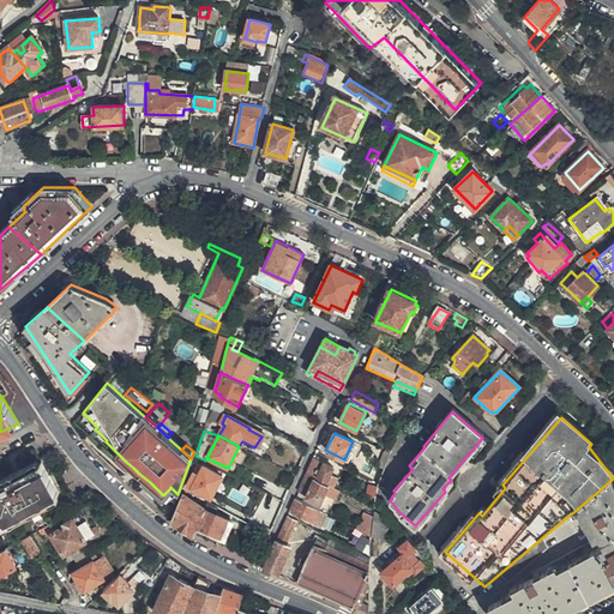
[(325,464),(313,457),(306,475),(314,479),(315,476),(326,482),(335,468),(325,464)]
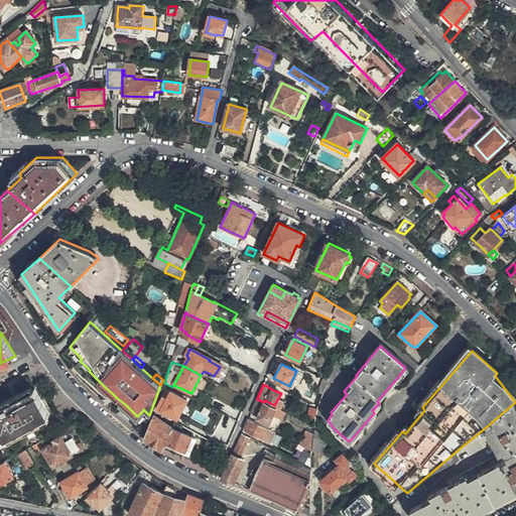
[(49,415),(35,389),(0,407),(0,441),(31,426),(49,415)]
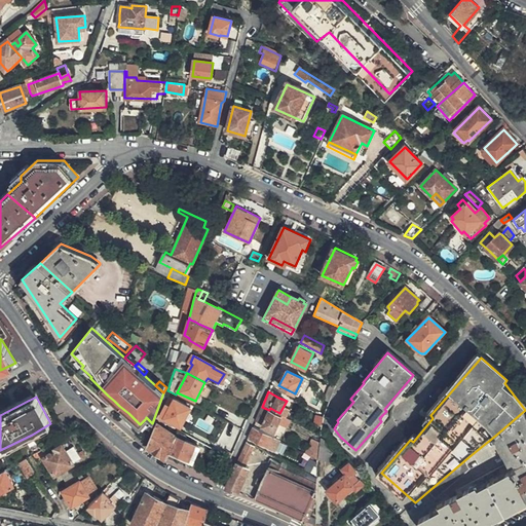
[(262,407),(255,422),(259,424),(261,426),(273,431),(280,416),(269,410),(262,407)]
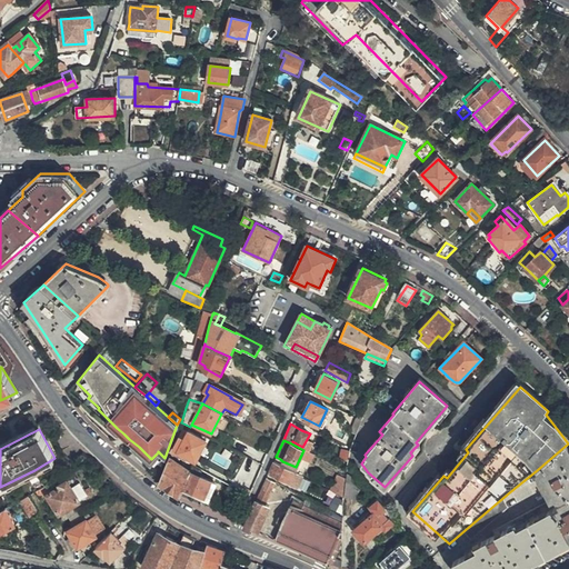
[(568,446),(568,443),(537,470),(548,491),(552,500),(493,531),(496,535),(478,546),(479,548),(453,562),(457,568),(520,568),(568,543),(568,446)]
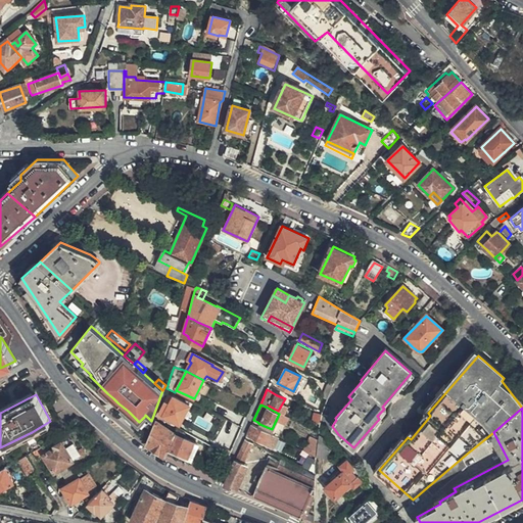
[(144,417),(139,422),(142,425),(149,427),(151,421),(145,415),(144,417)]
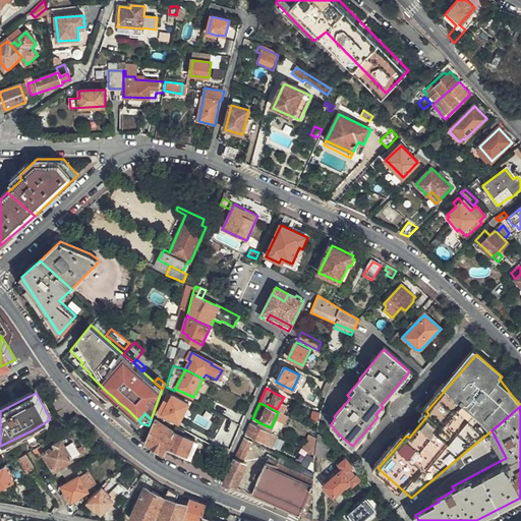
[(147,444),(164,455),(167,448),(174,432),(156,420),(147,444)]
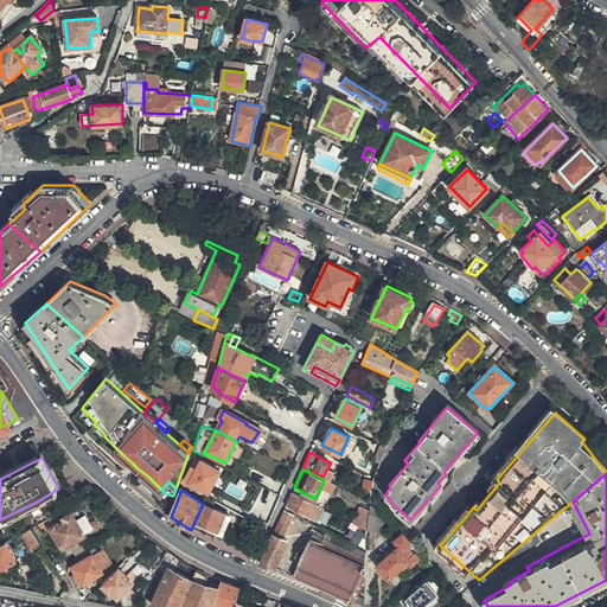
[(292,493),(286,505),(320,522),(326,511),(292,493)]
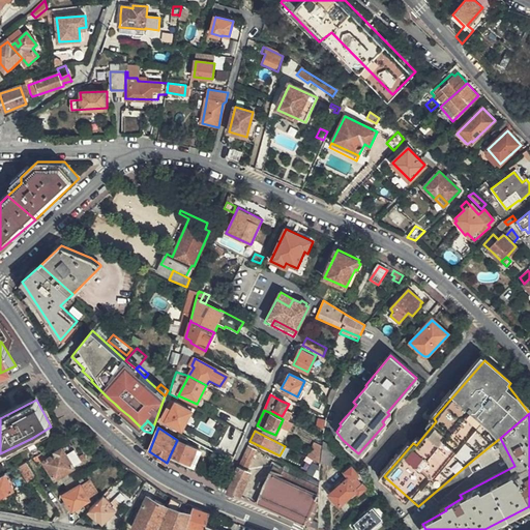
[(170,455),(188,465),(195,448),(177,440),(170,455)]
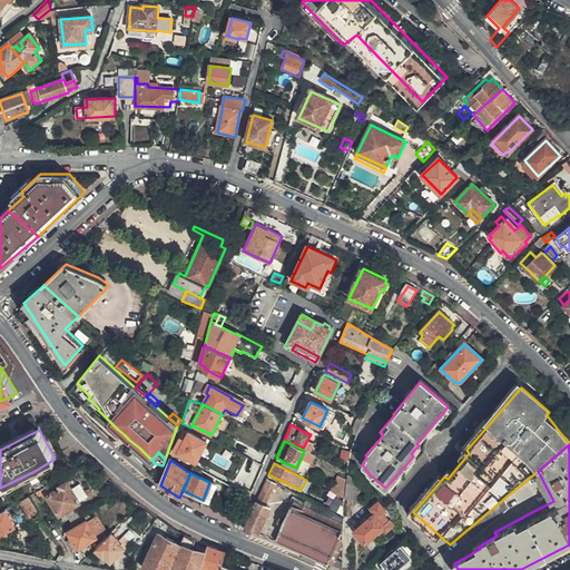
[(346,475),(344,499),(357,502),(361,485),(346,475)]
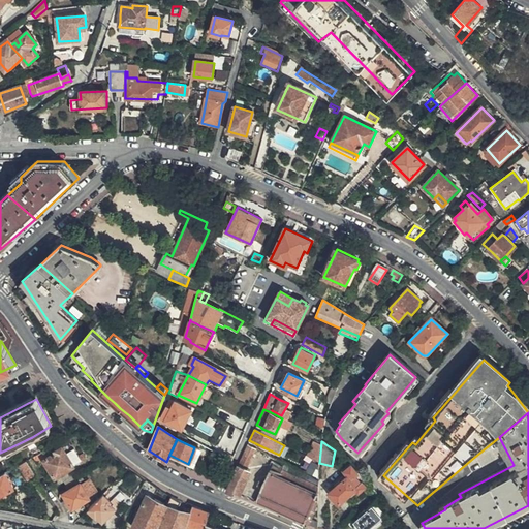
[(230,483),(229,485),(227,491),(238,495),(248,471),(246,469),(254,449),(247,445),(230,483)]
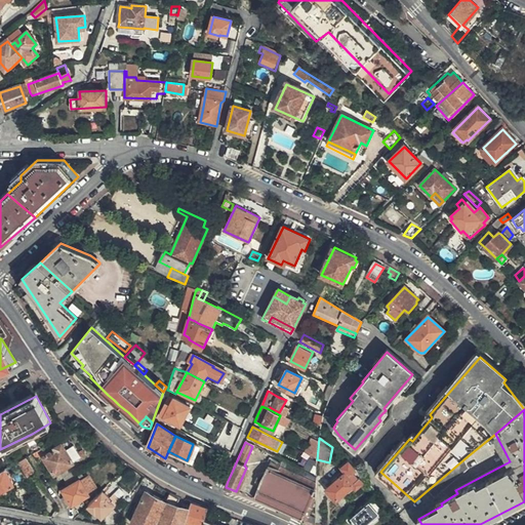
[(73,461),(62,443),(55,447),(55,449),(44,456),(54,474),(73,461)]
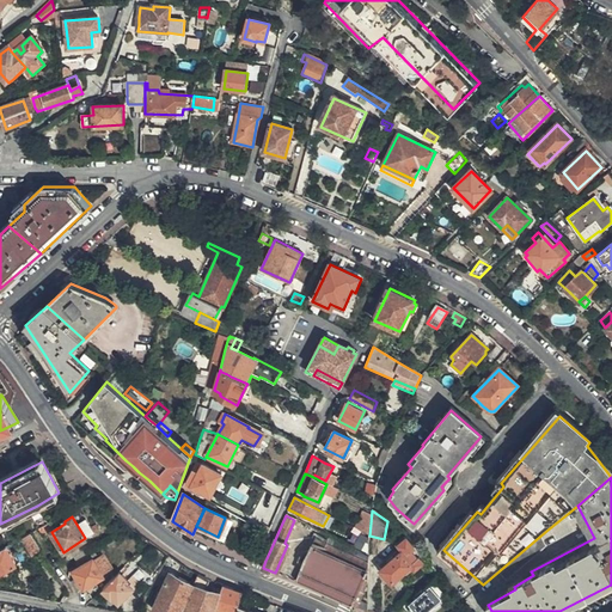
[(225,518),(218,537),(224,539),(232,521),(225,518)]
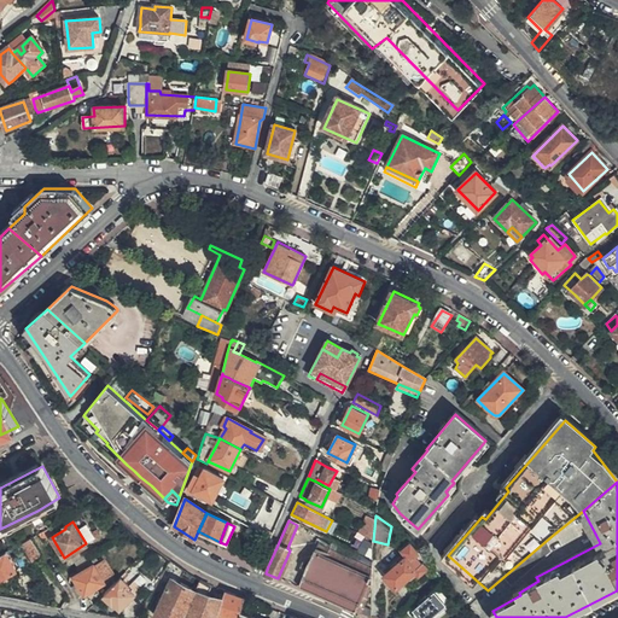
[(560,546),(552,536),(512,570),(520,579),(560,546)]
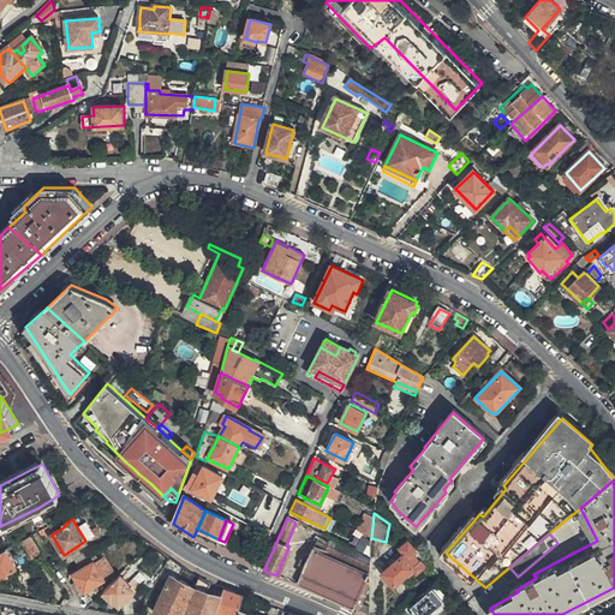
[(40,554),(30,536),(22,541),(33,559),(40,554)]
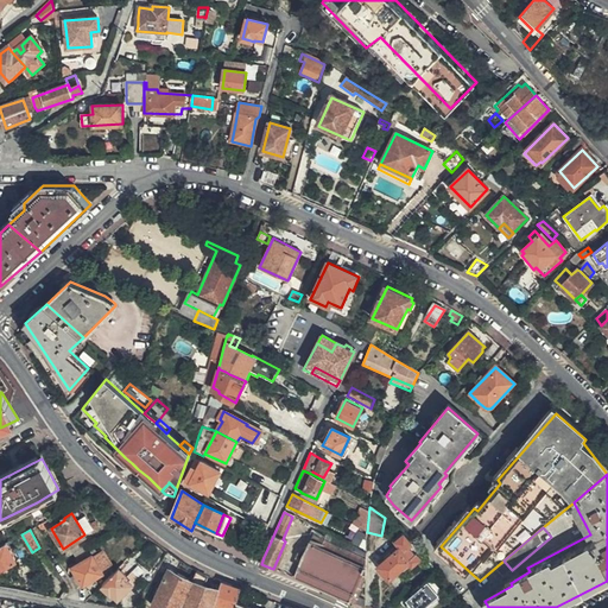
[(365,582),(366,553),(325,533),(323,537),(314,532),(293,577),(363,607),(365,599),(359,596),(365,582)]
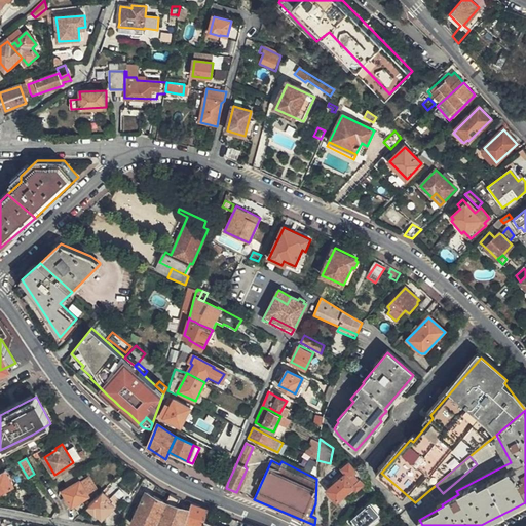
[(363,476),(359,472),(350,462),(339,472),(343,477),(349,471),(358,480),(363,476)]
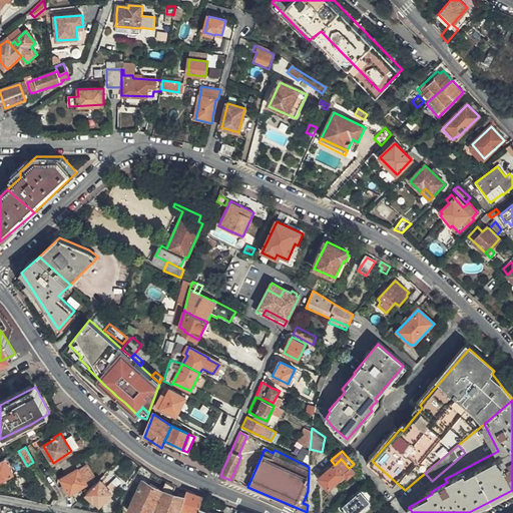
[(0,460),(0,480),(14,473),(5,458),(0,460)]
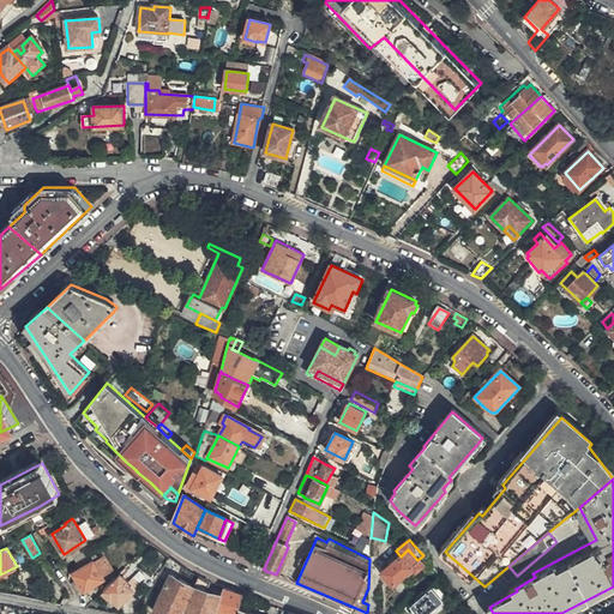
[(76,565),(88,557),(83,548),(71,555),(76,565)]
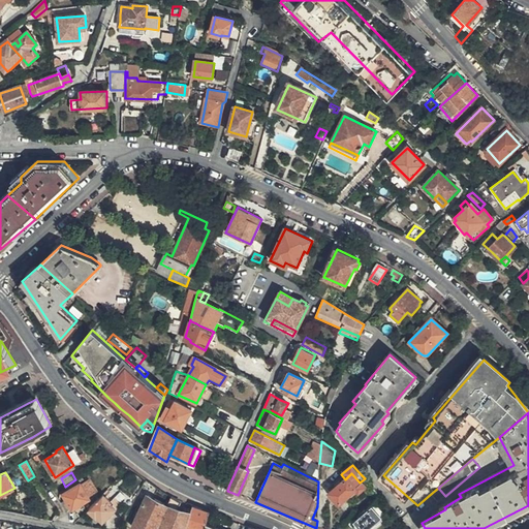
[(351,473),(345,479),(335,487),(333,485),(328,489),(330,492),(329,493),(337,503),(347,494),(349,496),(355,492),(353,489),(360,483),(351,473)]
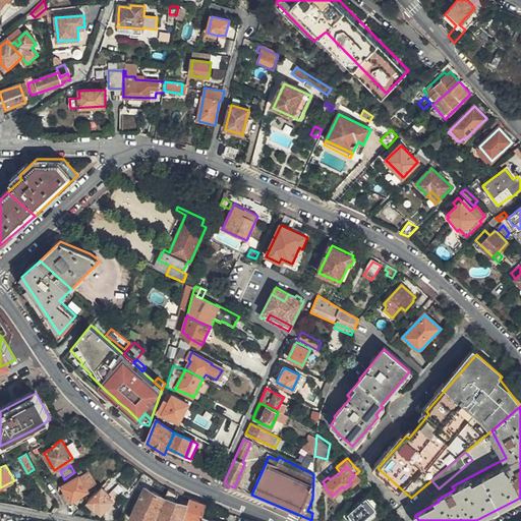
[(143,473),(139,481),(152,487),(155,481),(143,473)]
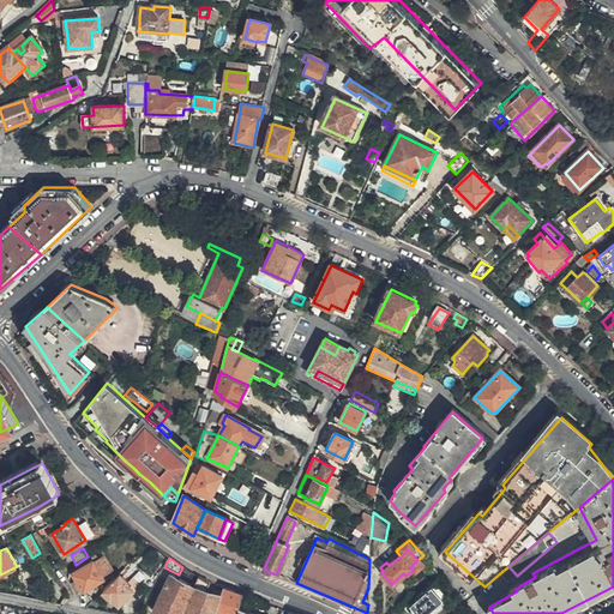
[(71,583),(79,596),(85,591),(85,590),(102,578),(92,563),(74,573),(78,579),(71,583)]
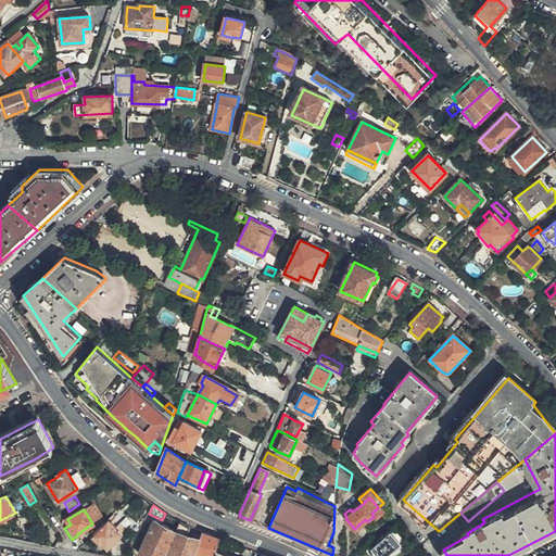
[(123,510),(113,517),(123,530),(133,522),(123,510)]
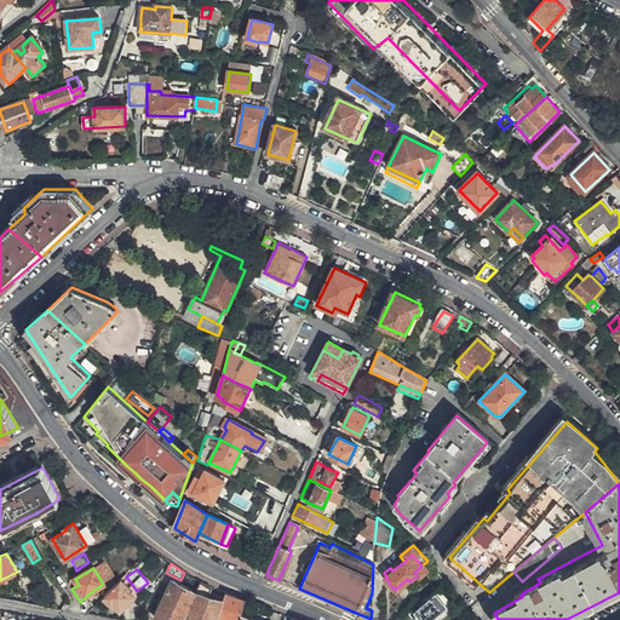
[(121,579),(104,597),(112,604),(114,603),(121,610),(135,597),(127,590),(128,587),(121,579)]
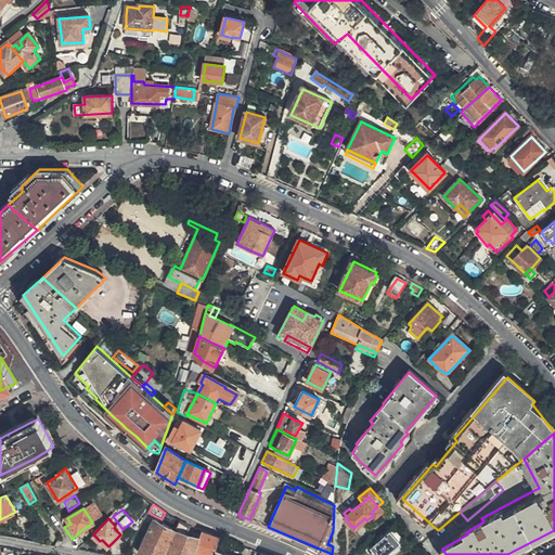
[(140,553),(146,554),(165,554),(176,529),(153,520),(140,553)]
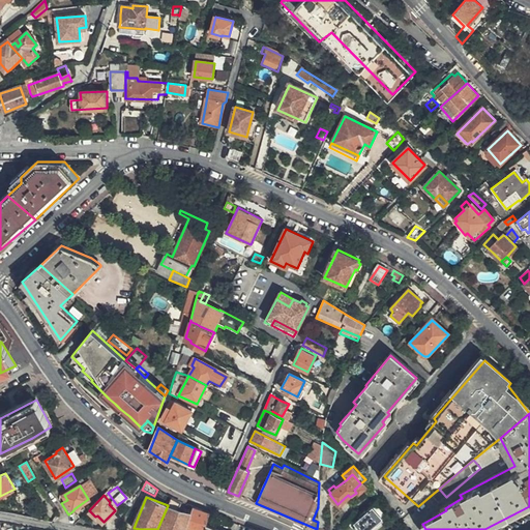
[(157,529),(185,529),(190,513),(181,510),(176,509),(177,501),(171,498),(168,505),(157,529)]
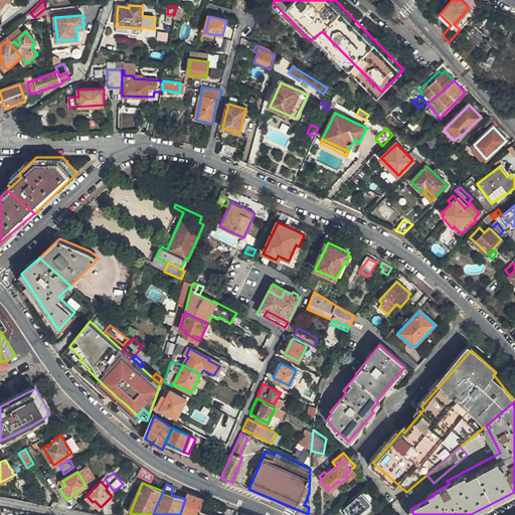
[(350,514),(356,514),(369,503),(361,493),(344,508),(350,514)]
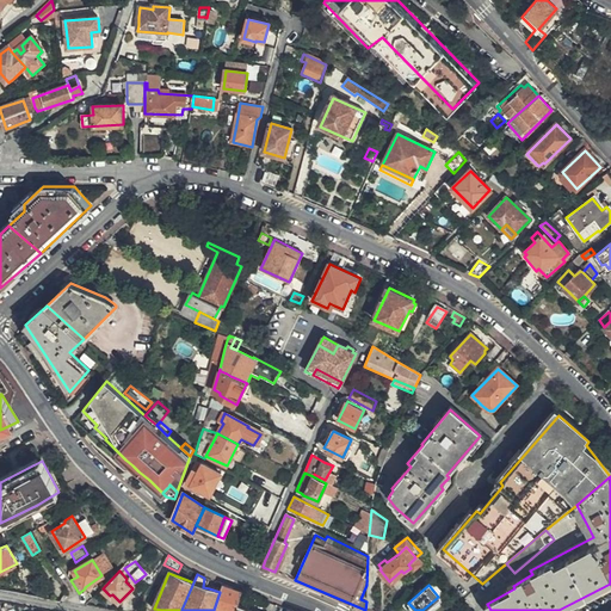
[(234,610),(238,606),(241,592),(224,586),(217,608),(224,610),(234,610)]
